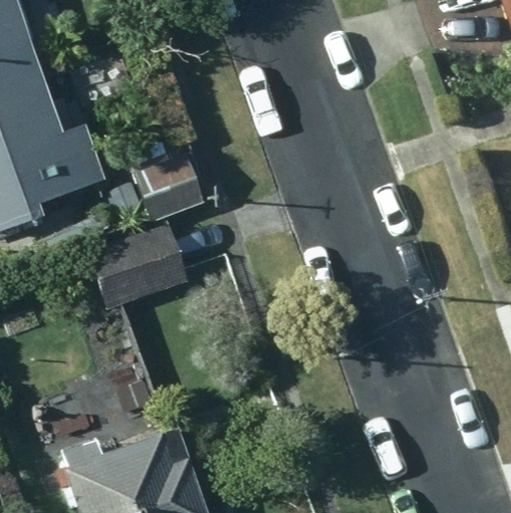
[(63,133),(18,0),(0,0),(0,228),(45,214),(40,202),(103,181),(83,125),(63,133)]
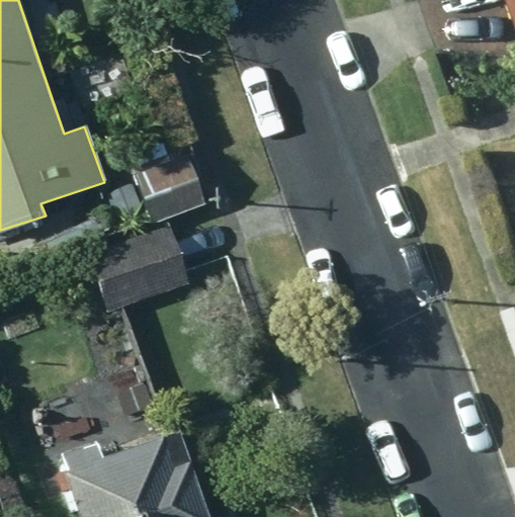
[(514,0),(491,0),(505,35),(514,30),(514,0)]
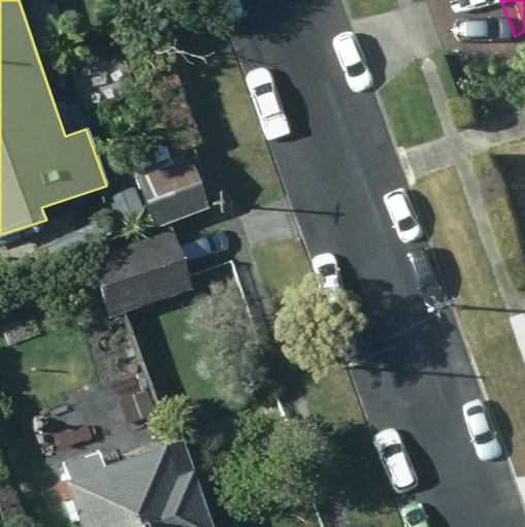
[(192,159),(137,177),(155,228),(209,209),(192,159)]
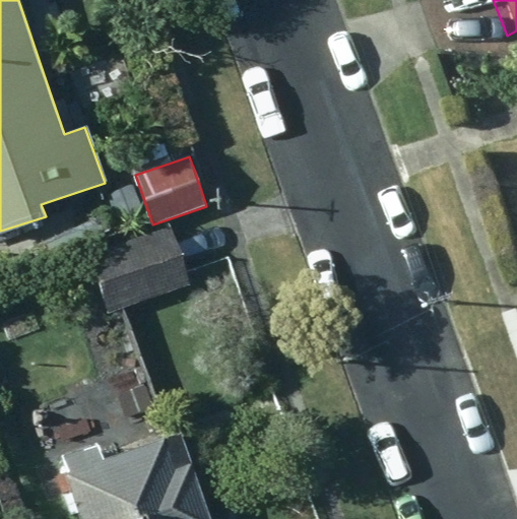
[(169,228),(88,253),(107,310),(187,284),(169,228)]
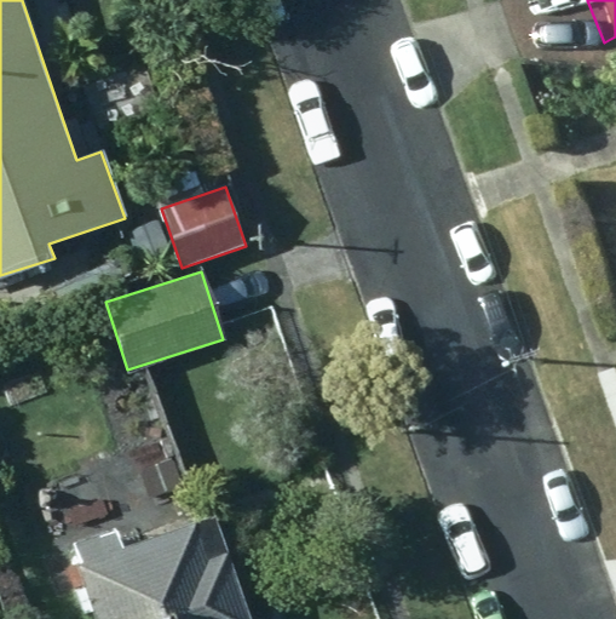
[(117,528),(73,542),(98,618),(253,618),(218,517),(124,548),(117,528)]
